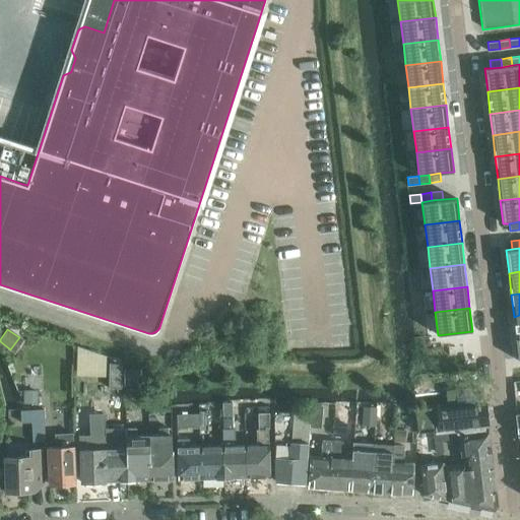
[(109,378),(120,378),(121,363),(110,360),(109,378)]
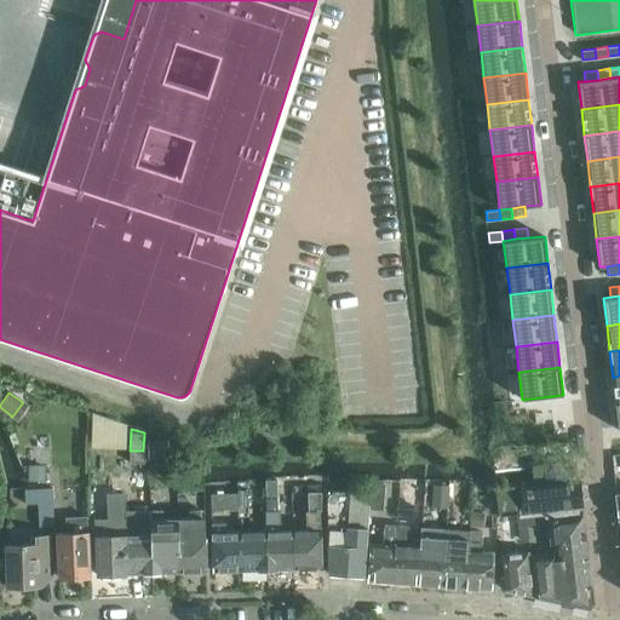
[(168,458),(168,440),(149,441),(149,458),(168,458)]
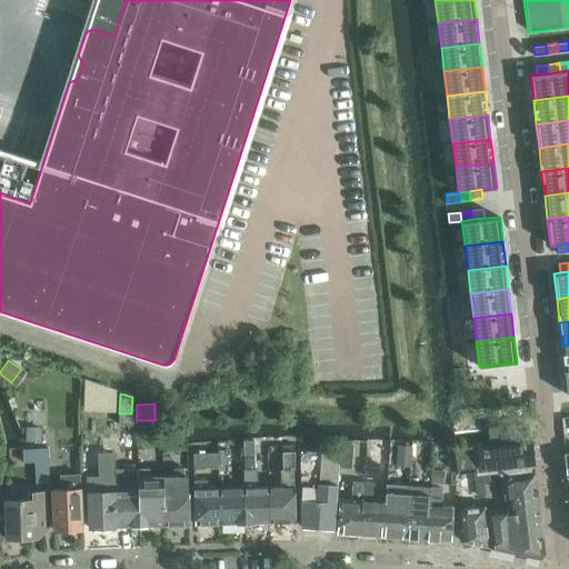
[(523,409),(513,411),(515,422),(526,421),(523,409)]
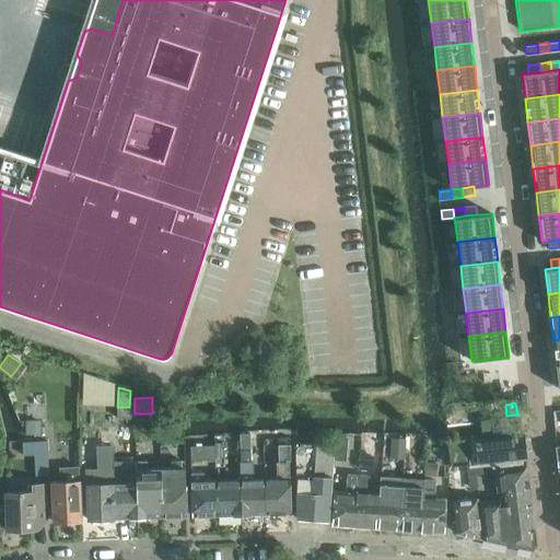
[(488,440),(450,444),(453,467),(526,457),(523,435),(521,435),(520,420),(487,423),(488,440)]
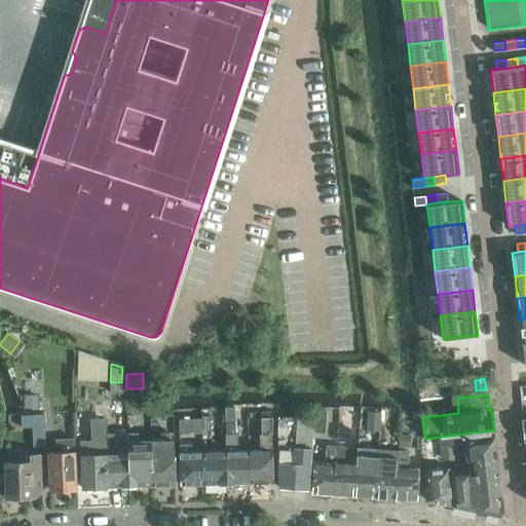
[(24,408),(38,408),(38,396),(24,396),(24,408)]
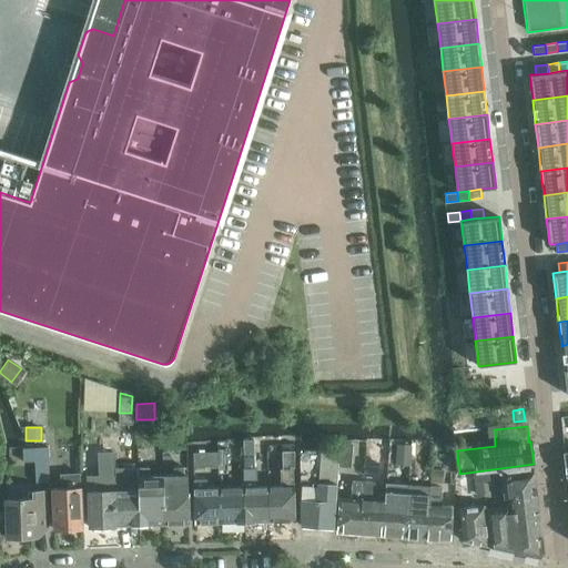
[(340,438),(340,439),(340,443),(338,443),(337,450),(336,467),(351,468),(353,444),(351,444),(351,439),(340,438)]
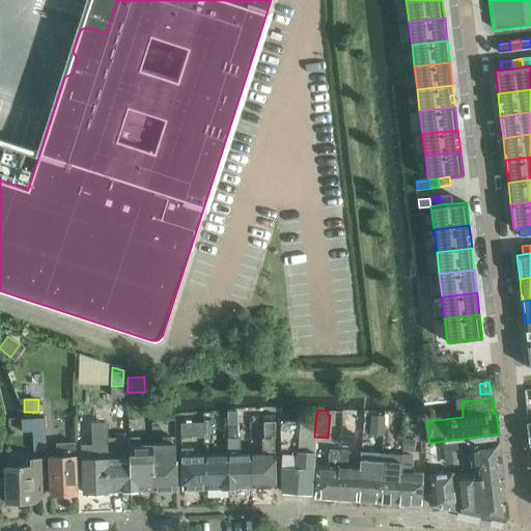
[(382,430),(383,418),(370,417),(369,429),(382,430)]
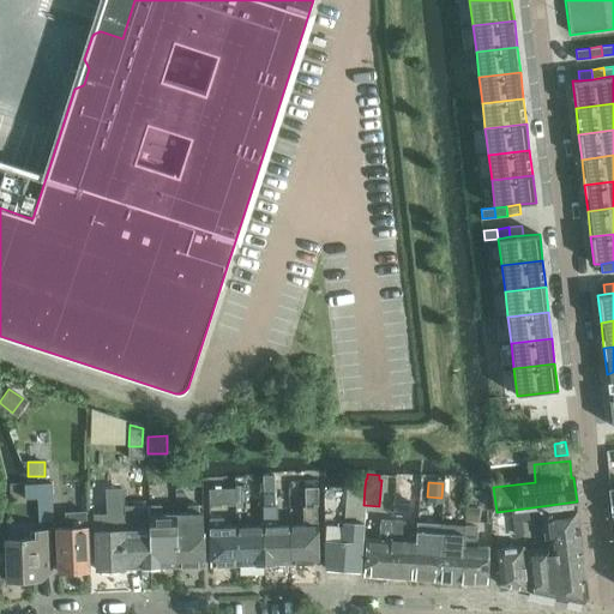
[(31,483),(32,498),(52,497),(50,483),(31,483)]
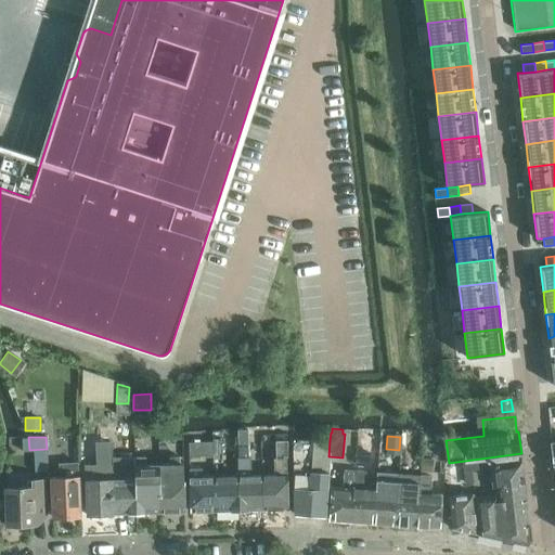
[(62,437),(48,437),(46,437),(47,449),(62,449),(62,437)]
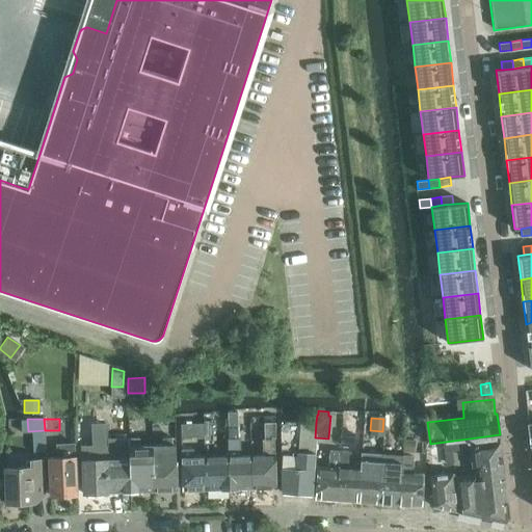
[(229,456),(228,457),(227,457),(228,489),(250,488),(249,456),(241,456),(240,439),(238,439),(238,419),(228,419),(229,440),(228,440),(229,456)]
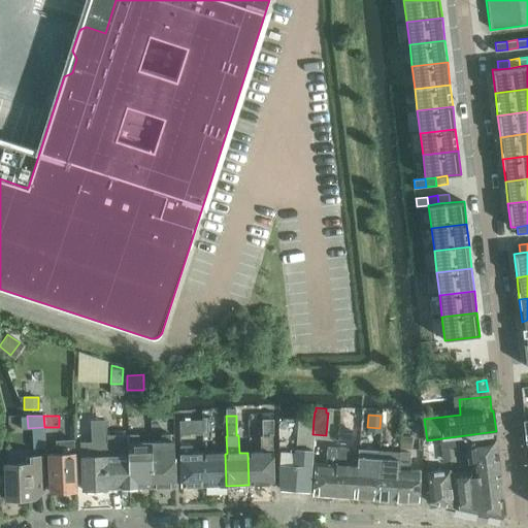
[(108,440),(108,417),(94,418),(94,440),(108,440)]
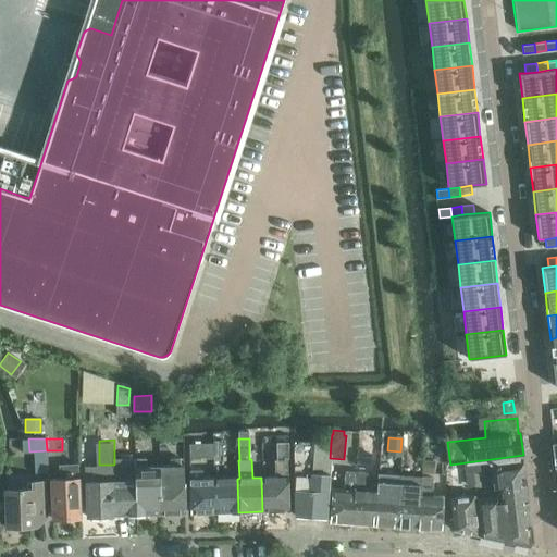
[(213,442),(213,443),(213,449),(213,455),(222,455),(222,442),(213,442)]
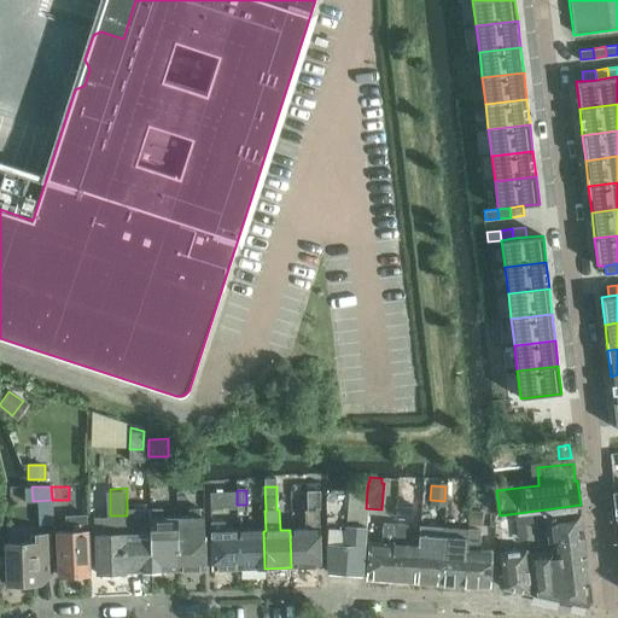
[(305,530),(291,530),(290,530),(291,567),(319,567),(318,509),(321,509),(320,490),(312,491),(307,491),(307,509),(304,509),(305,530)]
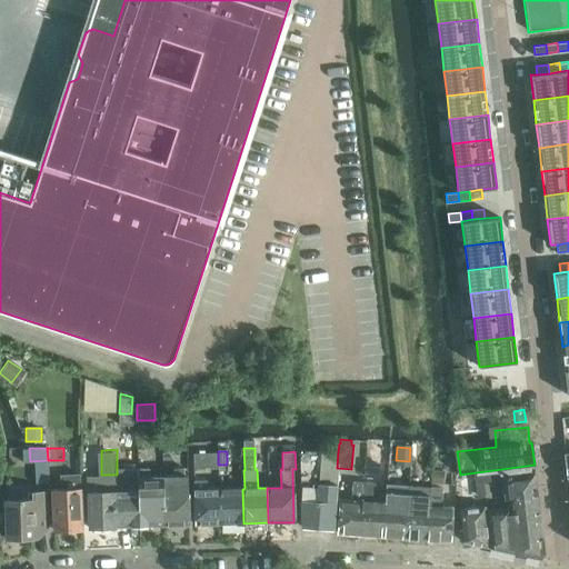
[(298,451),(300,527),(332,529),(337,468),(338,451),(298,451)]
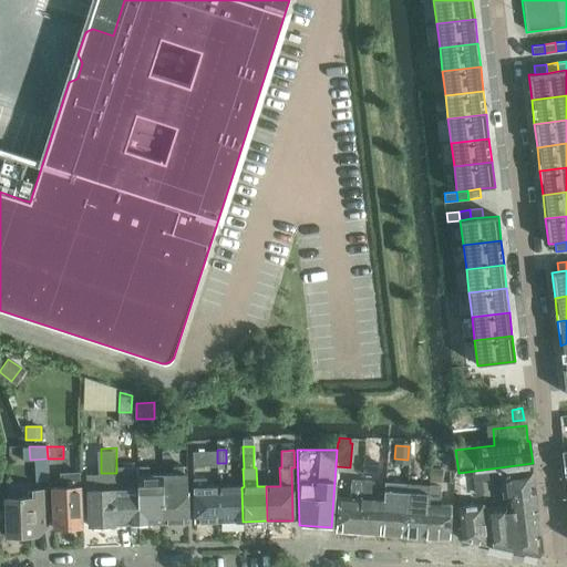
[(193,452),(193,466),(217,466),(217,457),(217,451),(193,452)]
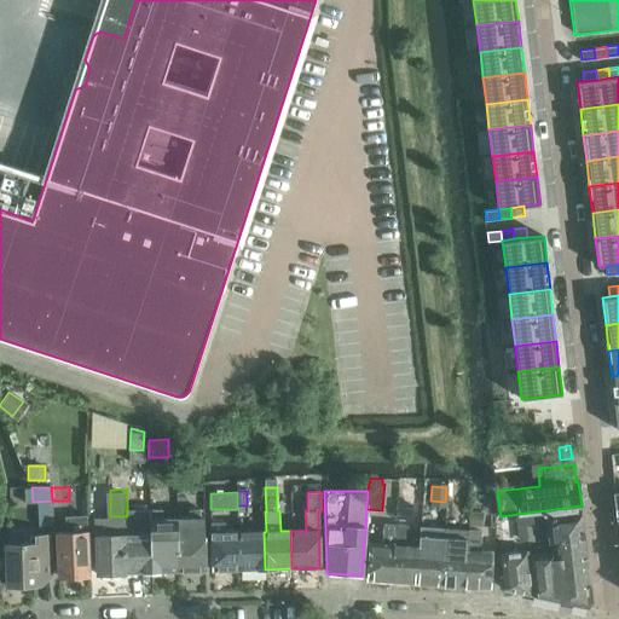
[(412,504),(398,503),(397,519),(411,520),(412,504)]
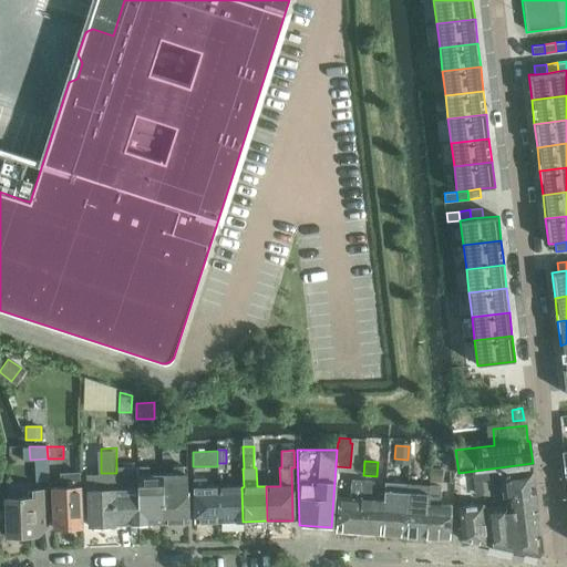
[(137,466),(137,490),(136,490),(137,525),(163,524),(162,475),(150,475),(148,466),(137,466)]
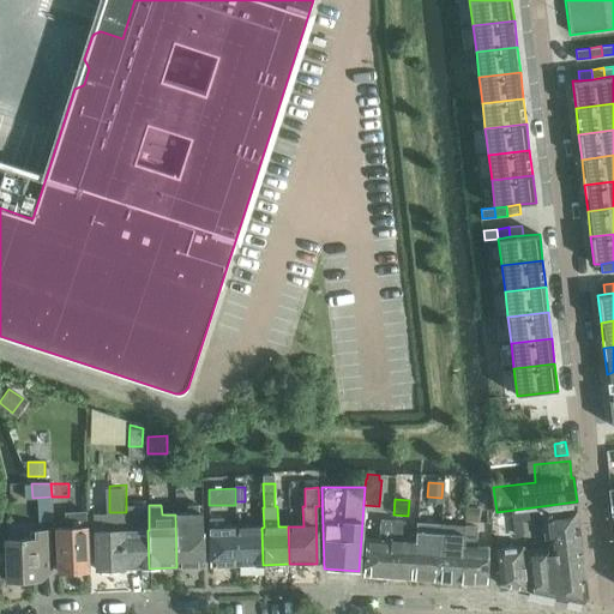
[(188,507),(188,515),(175,515),(176,567),(204,567),(203,521),(198,522),(198,507),(188,507)]
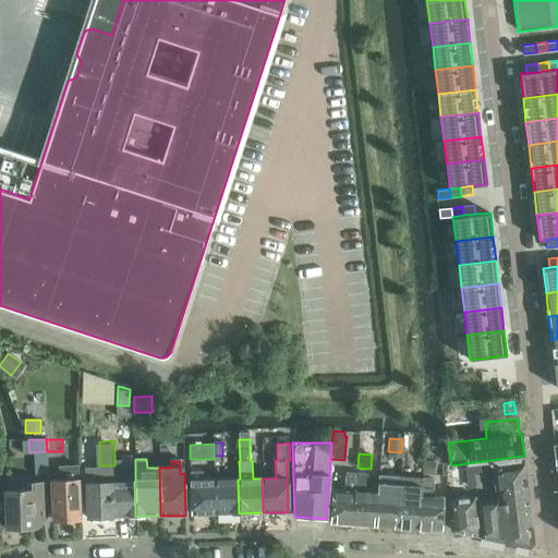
[(499,498),(489,499),(475,500),(478,537),(529,547),(533,542),(524,462),(492,466),(494,489),(498,489),(499,498)]
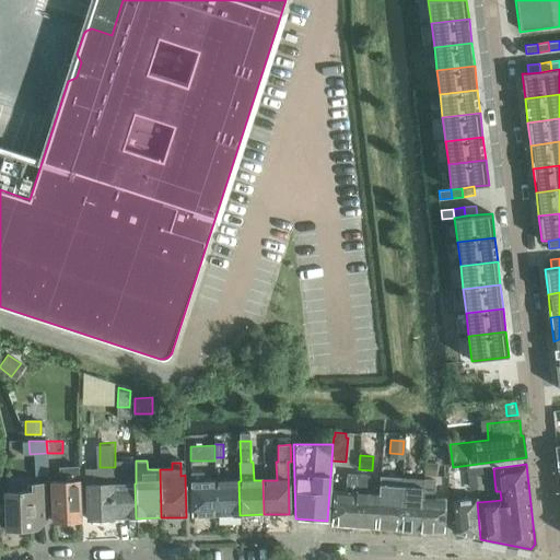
[(426,465),(424,476),(435,477),(436,466),(426,465)]
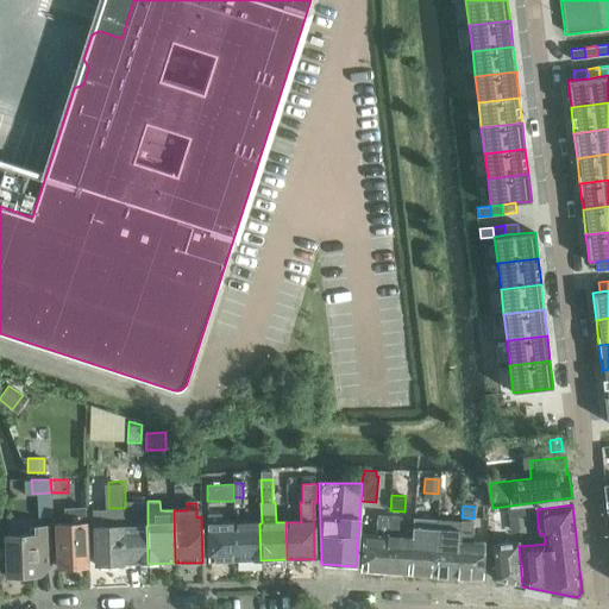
[(515,518),(526,516),(525,507),(514,508),(515,518)]
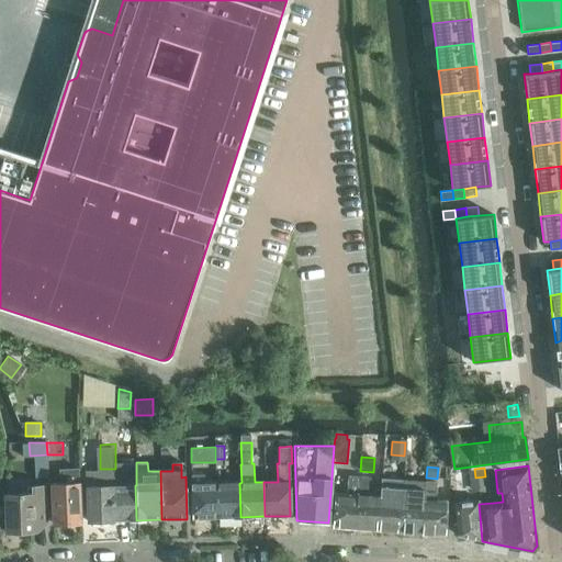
[(87,521),(112,520),(136,520),(135,485),(112,486),(112,485),(98,485),(98,472),(86,472),(87,521)]
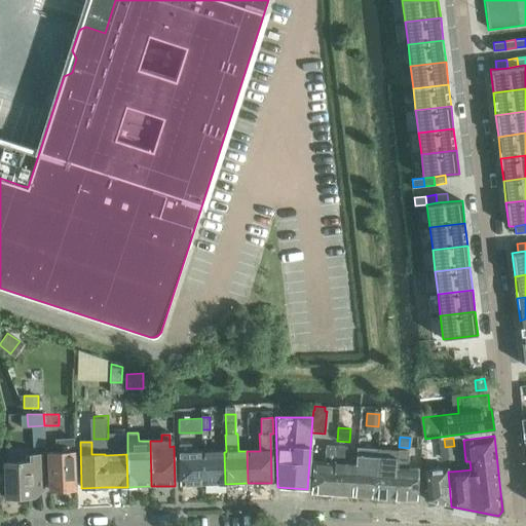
[(191,444),(179,444),(180,485),(202,485),(201,452),(192,452),(191,444)]
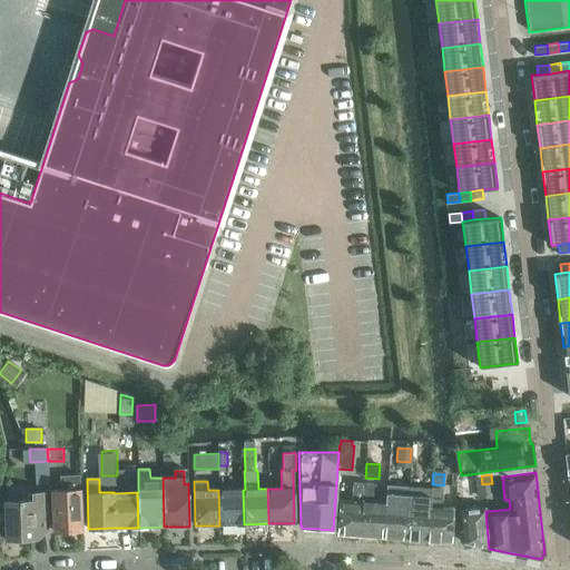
[(337,536),(360,537),(361,537),(364,483),(354,483),(352,501),(340,501),(337,536)]
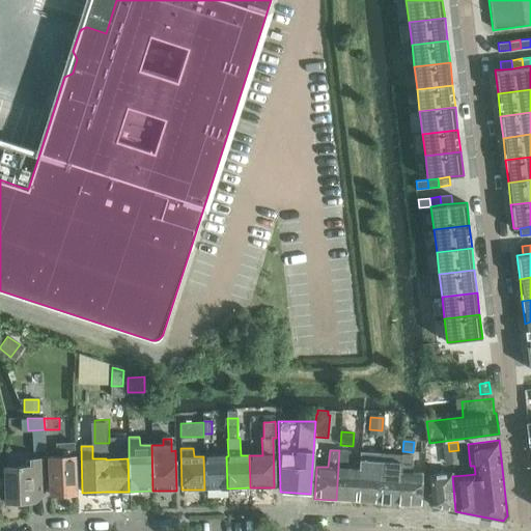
[(359,469),(348,469),(351,451),(339,450),(336,500),(357,502),(359,469)]
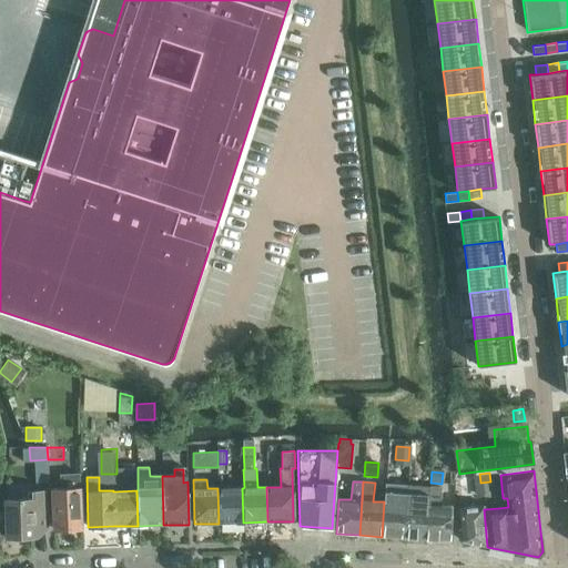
[(385,484),(384,501),(382,537),(403,538),(405,503),(406,485),(385,484)]
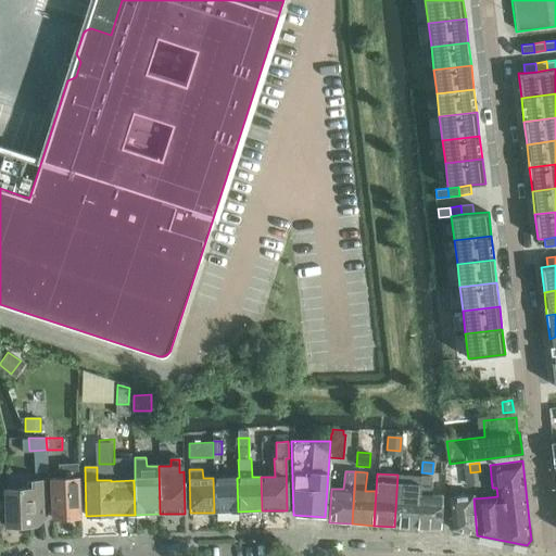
[(397,475),(396,492),(394,527),(416,528),(419,477),(397,475)]
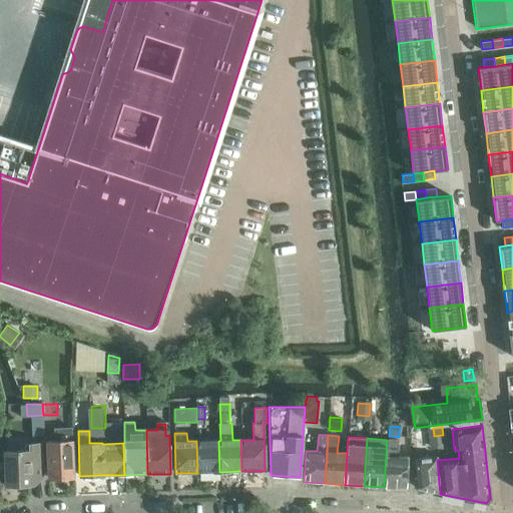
[(72,439),(46,441),(47,477),(73,475),(72,439)]
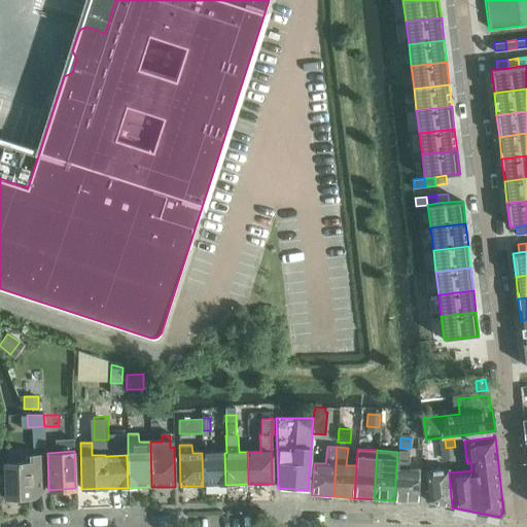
[(410,453),(398,452),(397,452),(394,500),(416,502),(418,470),(409,469),(410,453)]
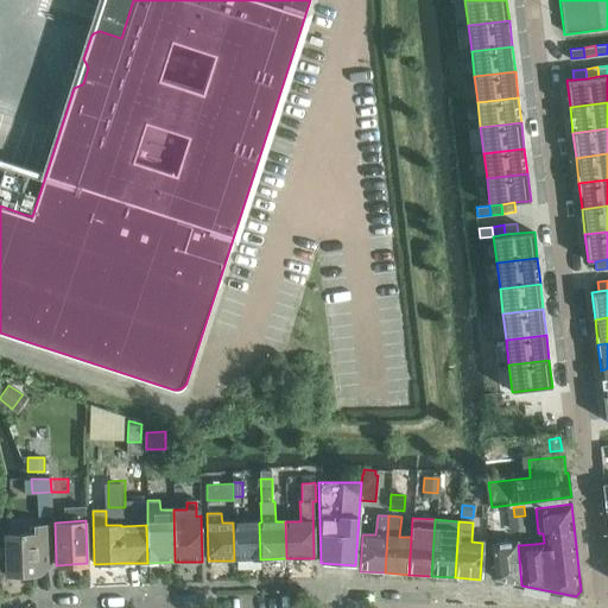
[(233,523),(234,561),(260,559),(259,523),(233,523)]
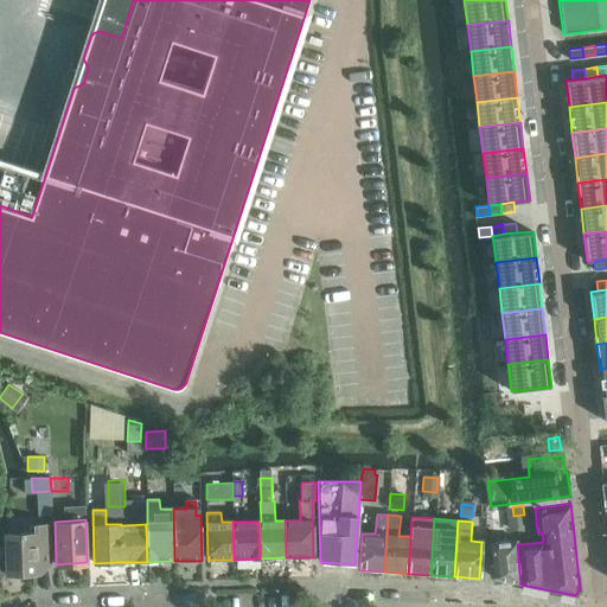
[(34,531),(5,532),(7,574),(38,573),(38,564),(51,564),(50,523),(34,524),(34,531)]
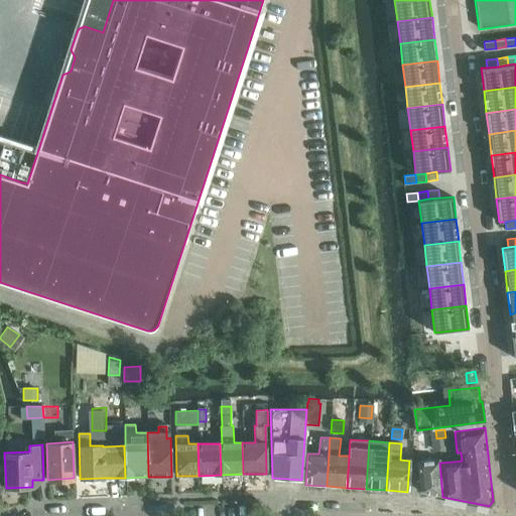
[(442,497),(439,463),(438,460),(417,462),(420,492),(442,497)]
